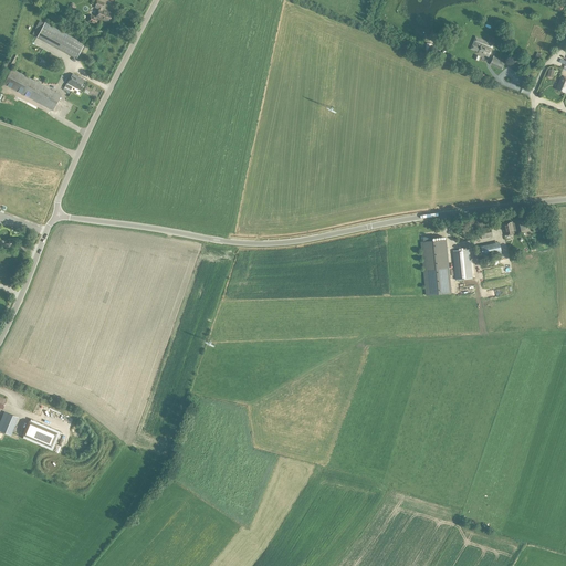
[(109,23),(113,13),(103,10),(105,3),(97,1),(94,8),(98,9),(95,17),(91,14),(88,22),(96,25),(98,19),(109,23)]
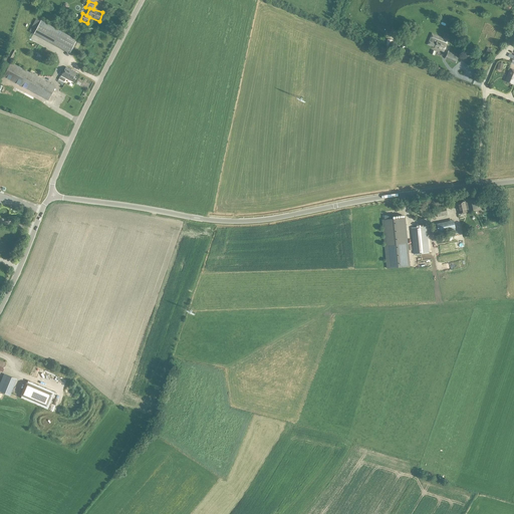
[(34,34),(40,21),(36,19),(29,31),(34,34)]
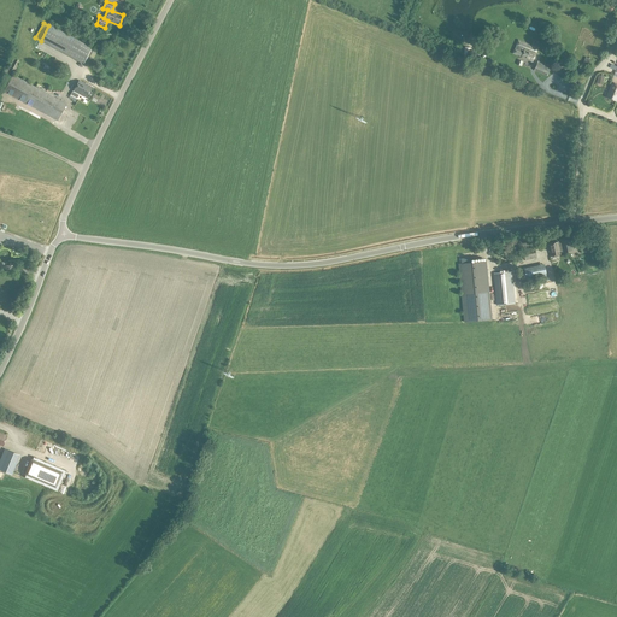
[(523,58),(533,63),(536,52),(532,50),(533,46),(519,41),(513,54),(523,58)]
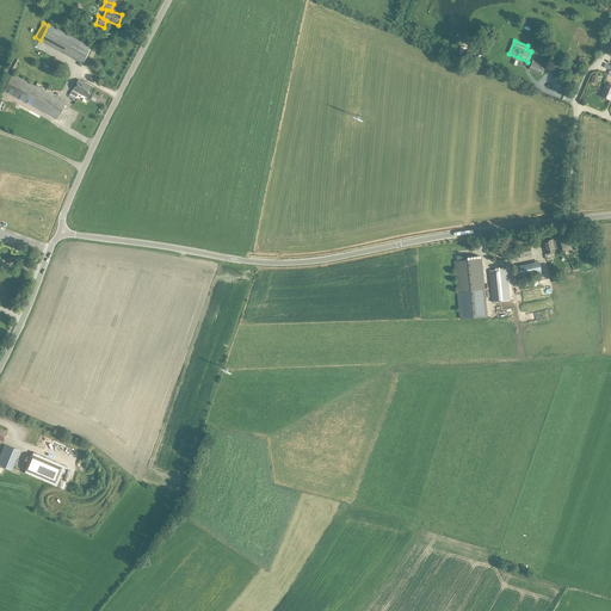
[(91,56),(96,60),(102,53),(98,49),(91,56)]
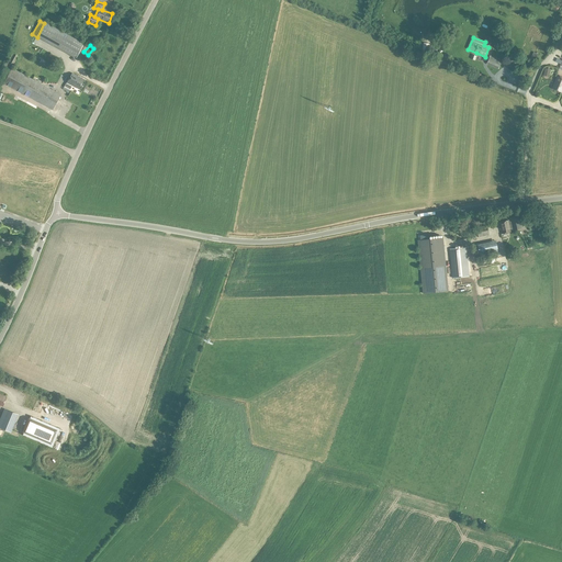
[(502,60),(491,56),(487,65),(498,69),(502,60)]
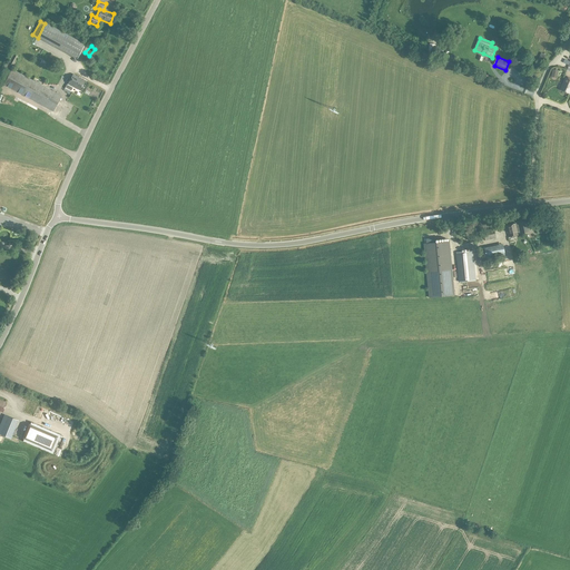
[(518,71),(522,61),(516,58),(511,69),(518,71)]
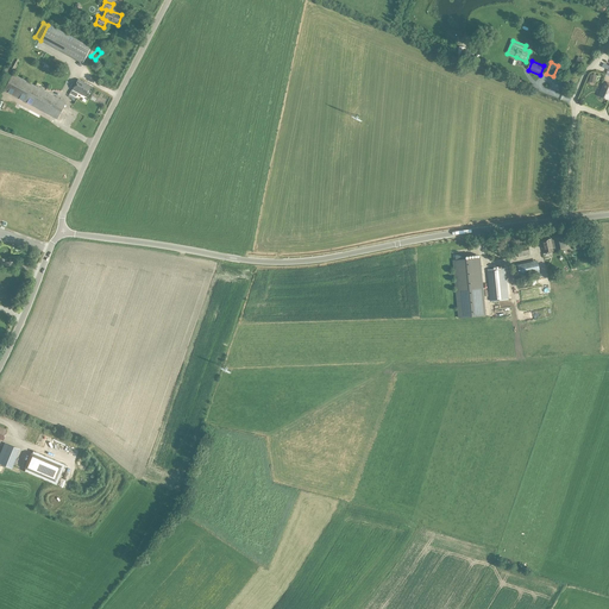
[(13,74),(4,90),(57,119),(63,108),(50,101),(52,95),(13,74)]
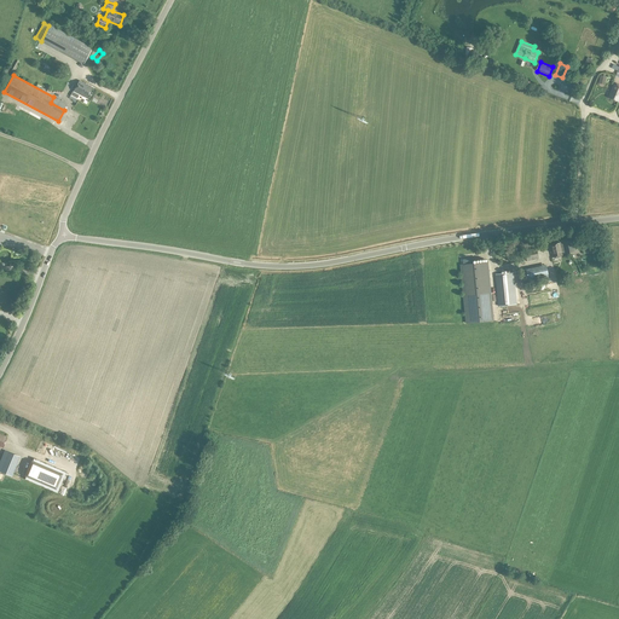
[(93,88),(80,81),(74,92),(87,98),(93,88)]
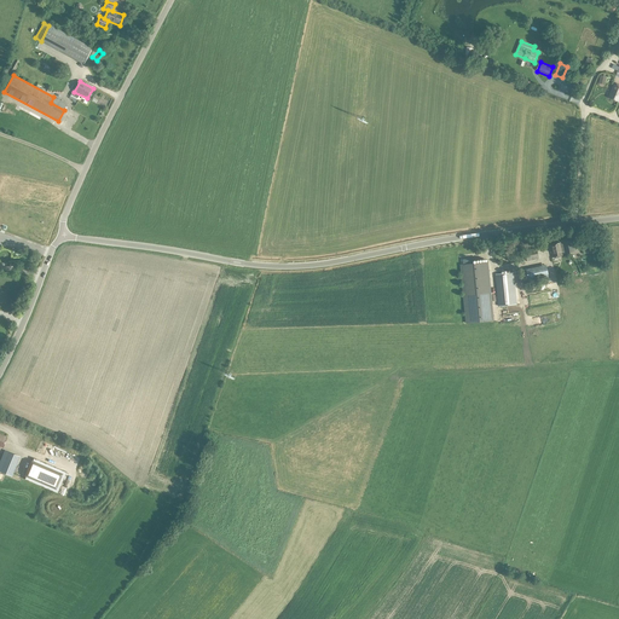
[(67,104),(53,97),(51,103),(64,110),(67,104)]
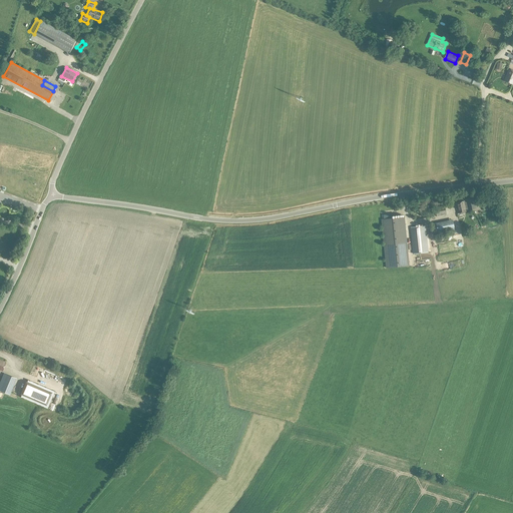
[(468,203),(467,203),(467,207),(468,207),(469,209),(476,208),(474,198),(467,200),(468,203)]
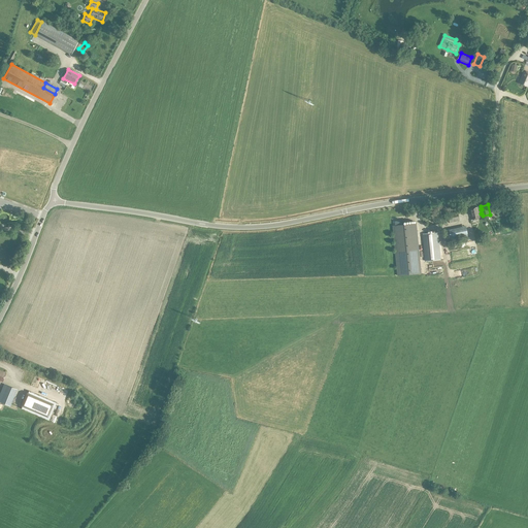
[(481,213),(481,209),(480,209),(479,206),(469,208),(471,219),(481,217),(480,213),(481,213)]
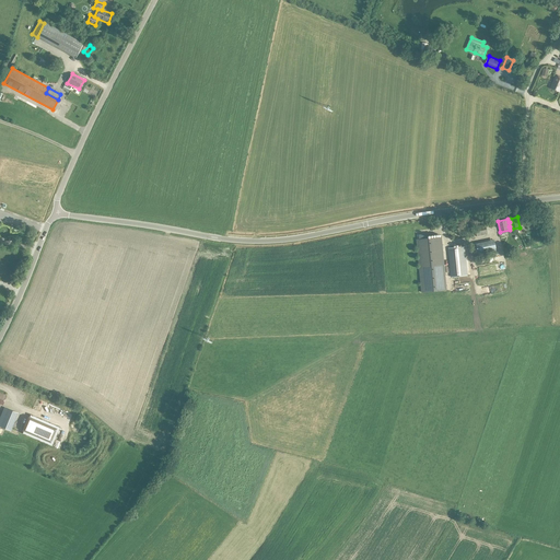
[(477,236),(488,233),(486,223),(476,225),(477,236)]
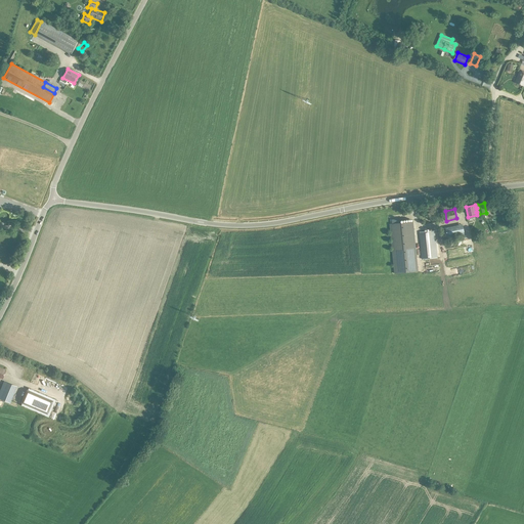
[(395,273),(390,224),(389,218),(365,221),(370,276),(395,273)]
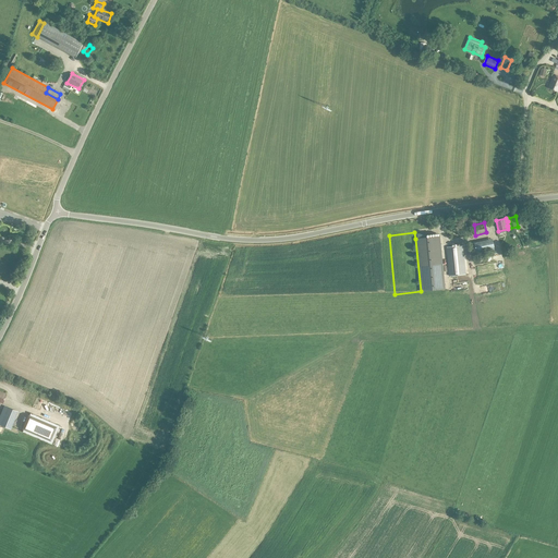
[(500,237),(501,244),(518,240),(516,232),(500,237)]
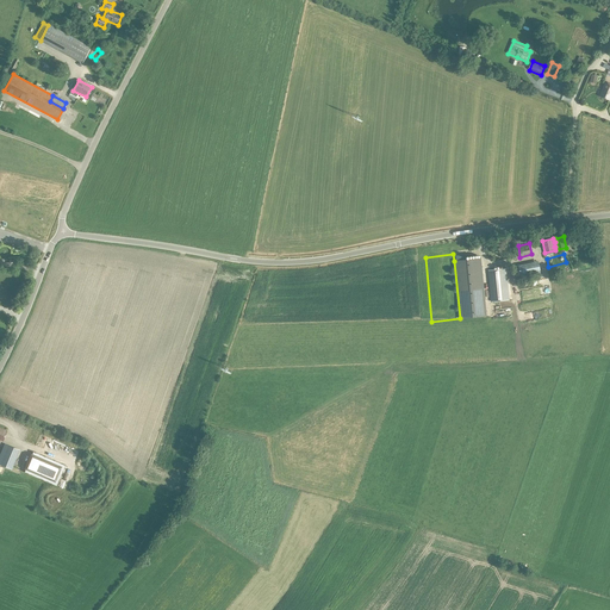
[(460,318),(487,316),(481,257),(454,261),(460,318)]
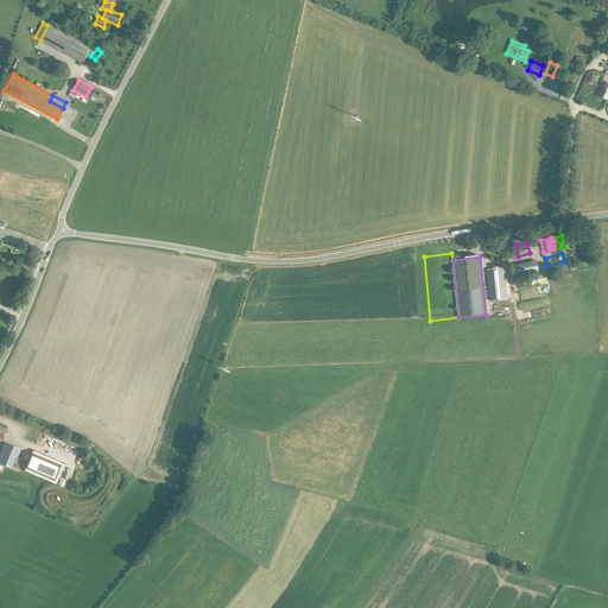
[(532,276),(538,274),(536,260),(513,264),(515,274),(532,271),(532,276)]
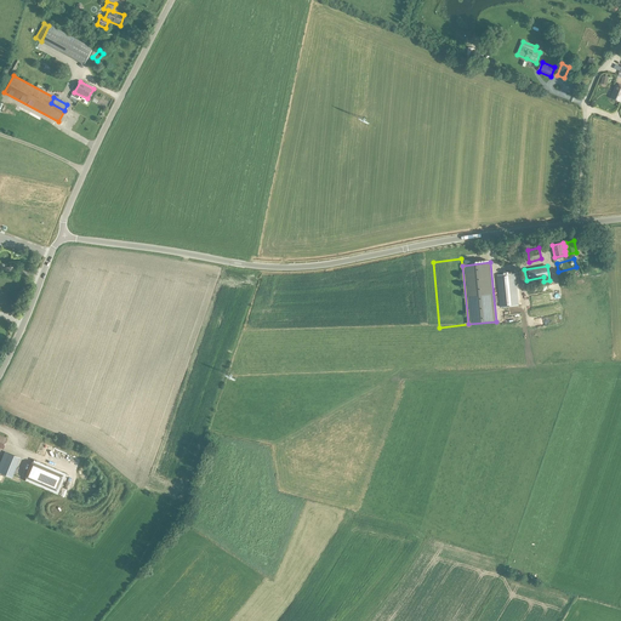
[(516,273),(497,275),(501,307),(518,306),(516,273)]
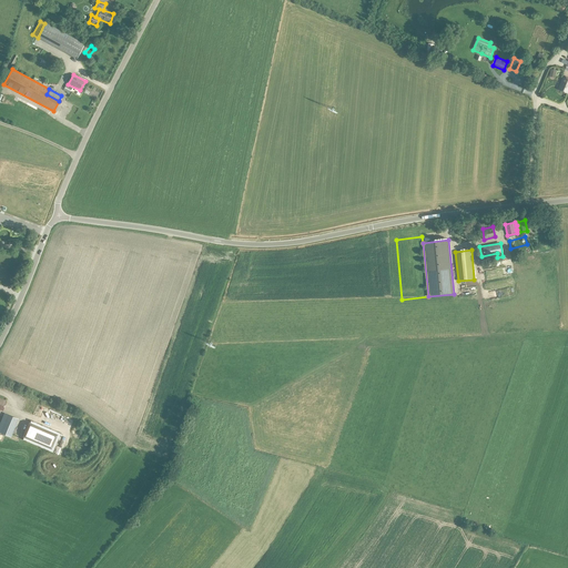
[(41,418),(46,407),(24,399),(20,409),(41,418)]
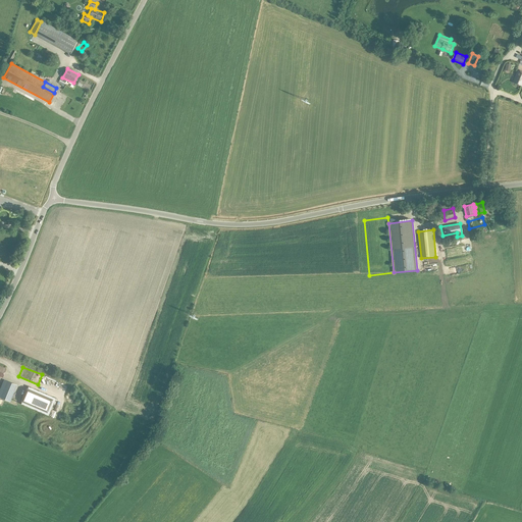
[(45,376),(42,384),(47,385),(47,384),(52,386),(54,380),(45,376)]
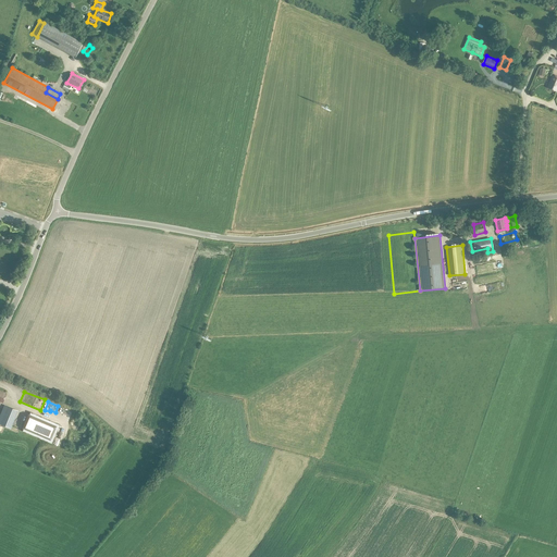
[(13,420),(16,412),(7,408),(3,416),(13,420)]
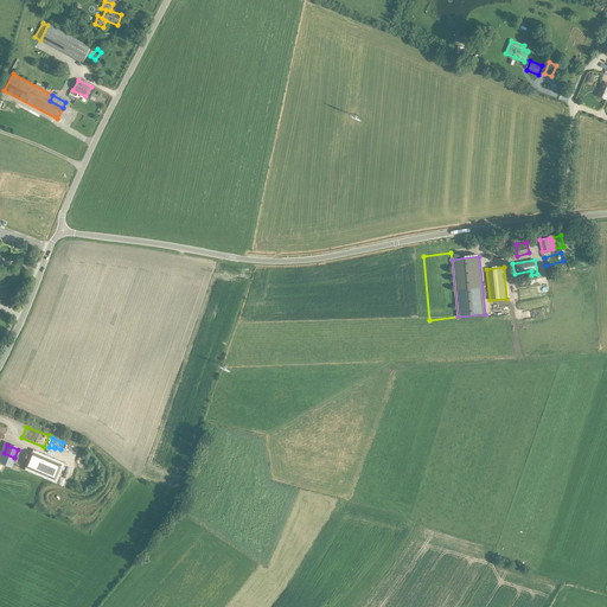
[(65,464),(33,449),(32,452),(31,452),(24,466),(25,467),(24,470),(57,484),(65,464)]
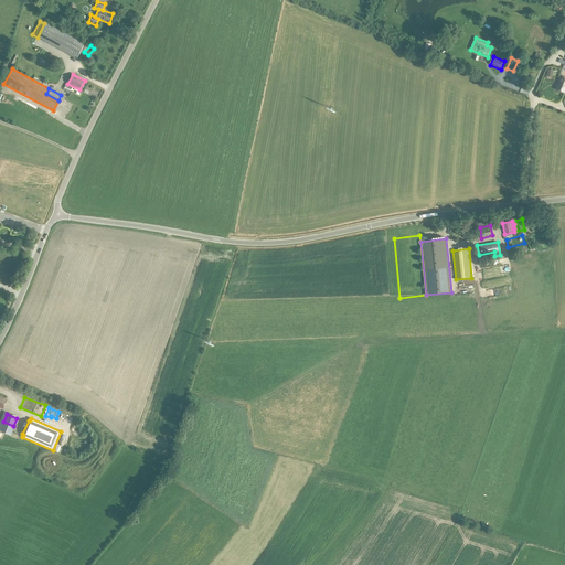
[(13,426),(3,422),(0,430),(10,434),(13,426)]
